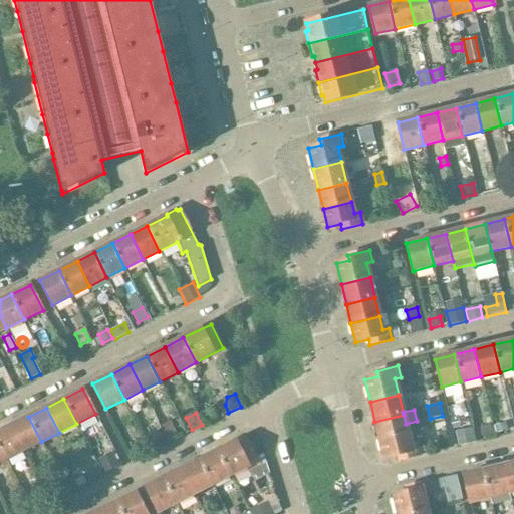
[(404,415),(374,422),(379,441),(409,434),(406,424),(404,415)]
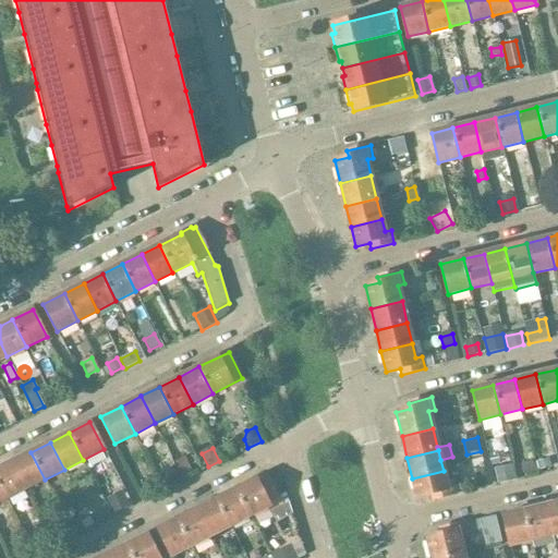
[(31,452),(11,462),(25,489),(45,480),(31,452)]
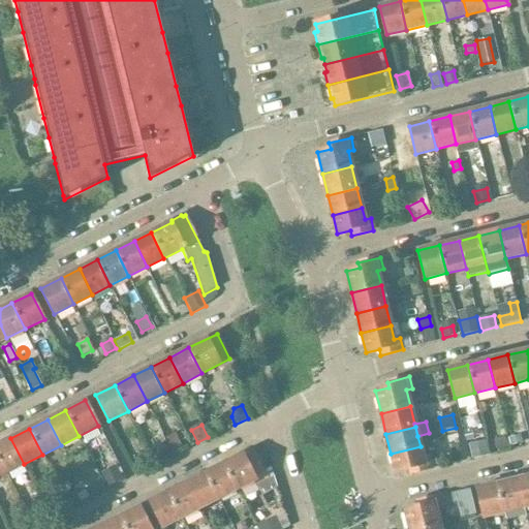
[(470,430),(463,432),(465,442),(473,440),(470,430)]
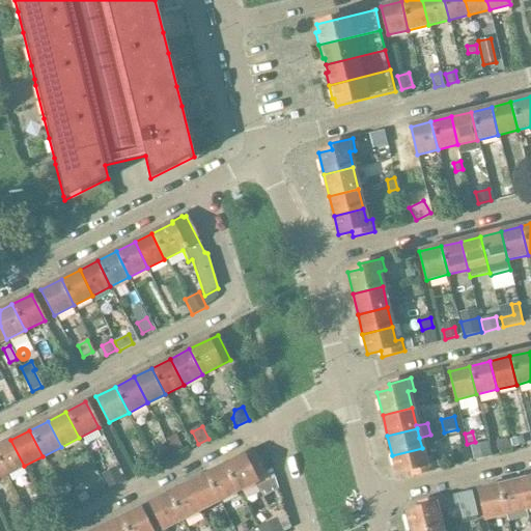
[(175,435),(166,439),(173,454),(183,450),(175,435)]
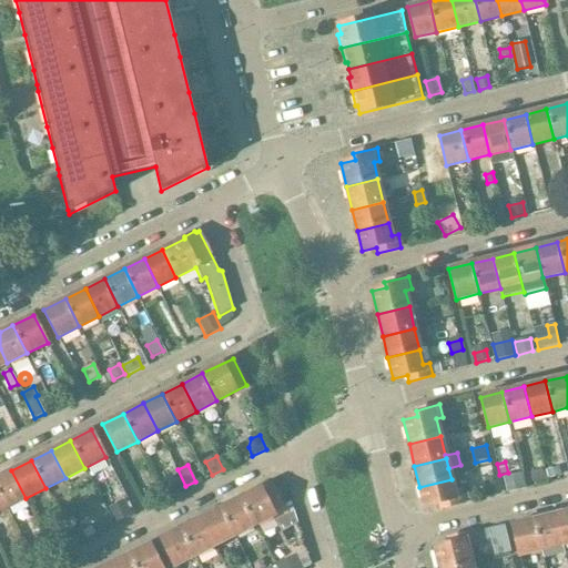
[(558,467),(545,470),(547,479),(560,476),(558,467)]
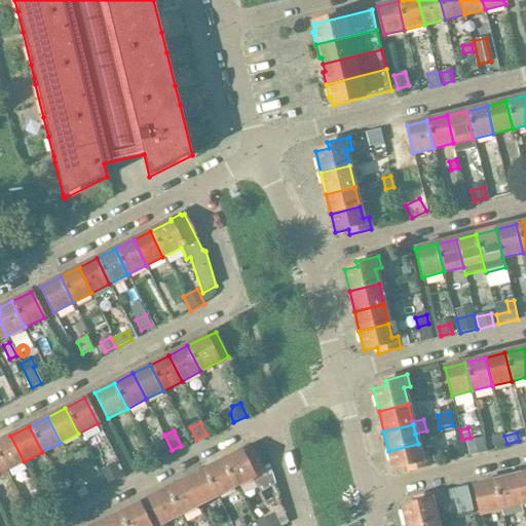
[(502,435),(490,438),(493,448),(504,445),(502,435)]
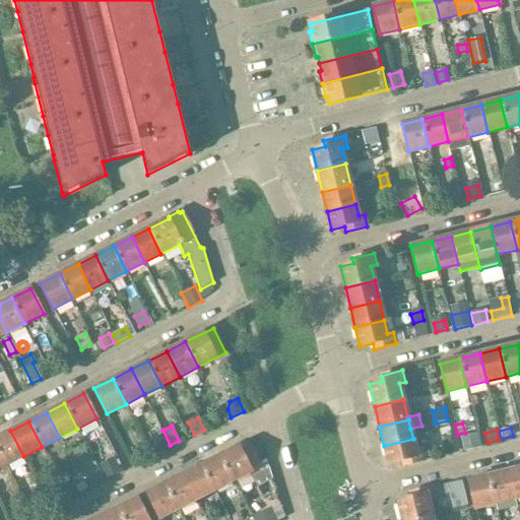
[(10,431),(0,436),(0,453),(5,465),(23,456),(10,431)]
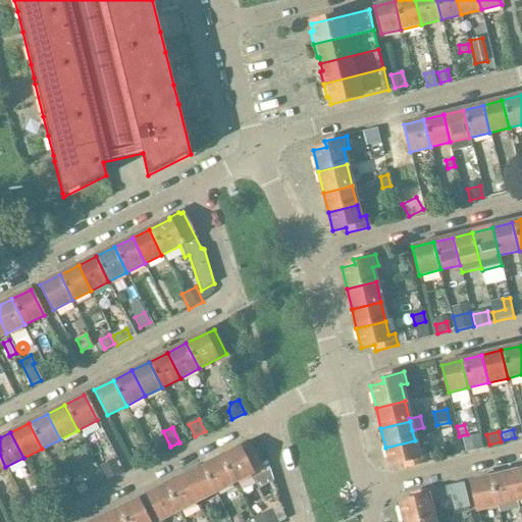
[(480,436),(463,441),(466,454),(483,450),(480,436)]
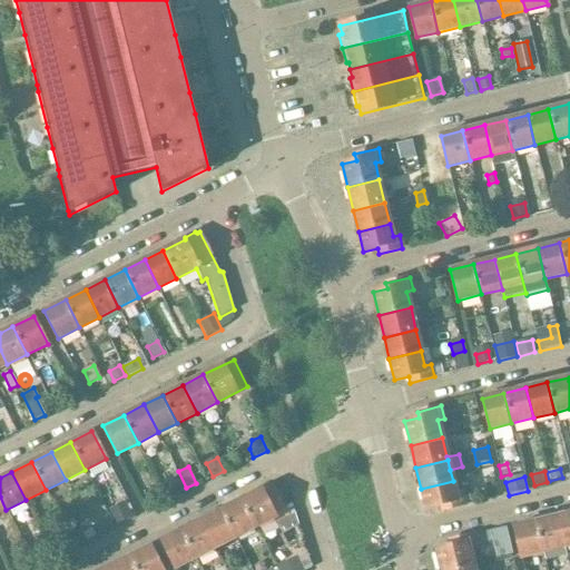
[(180,481),(165,489),(170,500),(186,492),(180,481)]
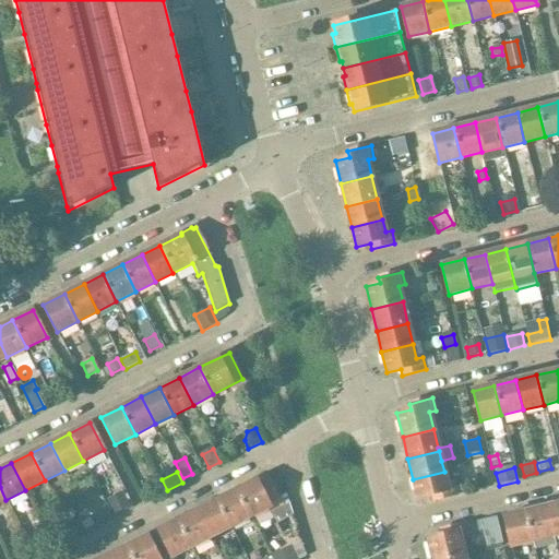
[(444,472),(413,479),(418,499),(431,496),(433,501),(456,496),(453,483),(448,485),(444,472)]
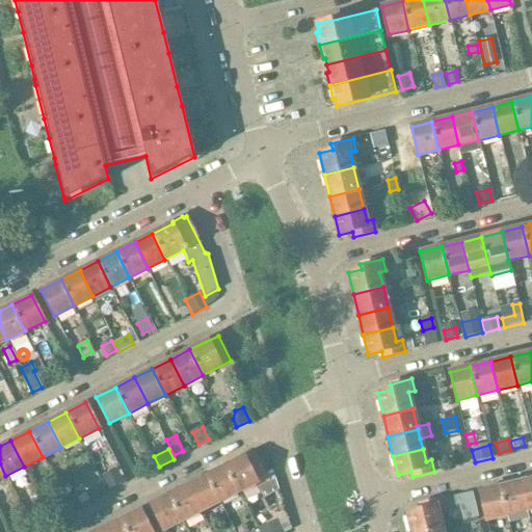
[(254,452),(224,467),(238,493),(267,478),(254,452)]
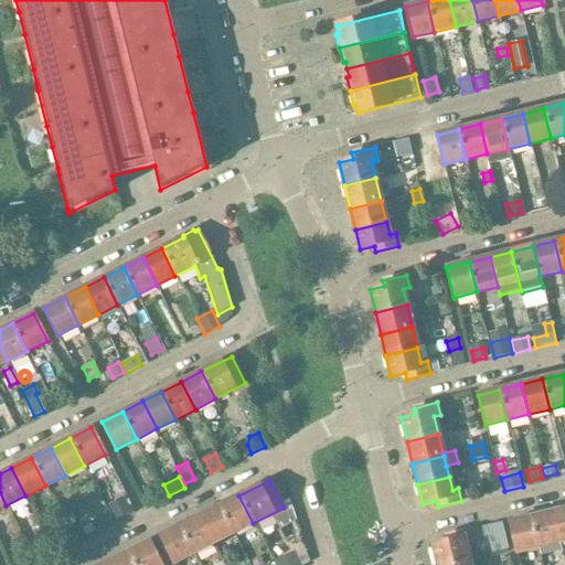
[(238,496),(219,505),(233,533),(253,523),(238,496)]
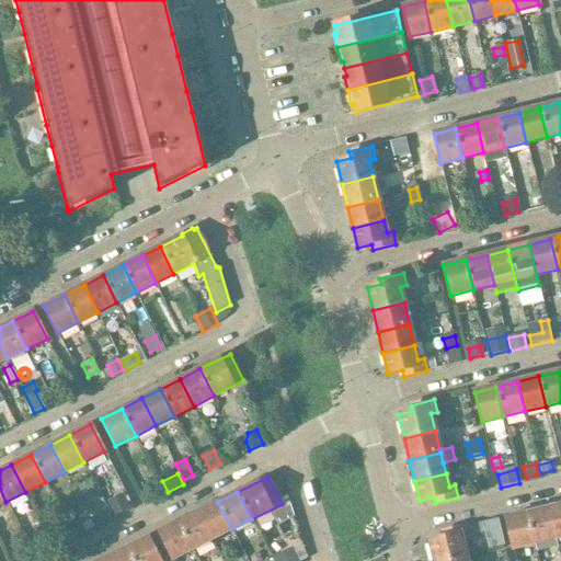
[(123,494),(106,502),(114,516),(129,508),(123,494)]
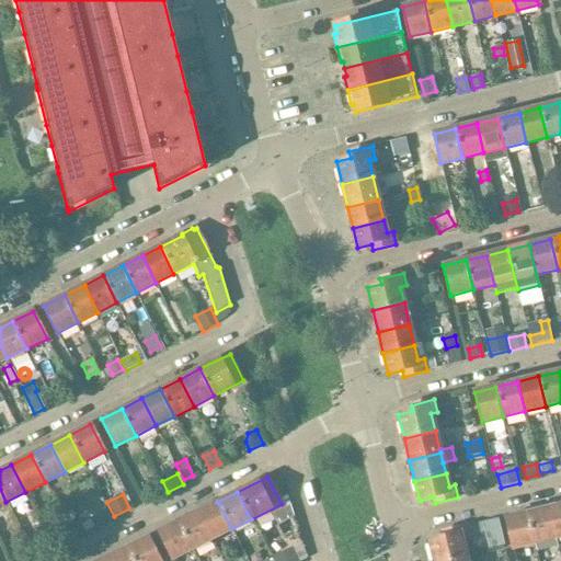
[(217,502),(198,512),(213,539),(231,529),(217,502)]
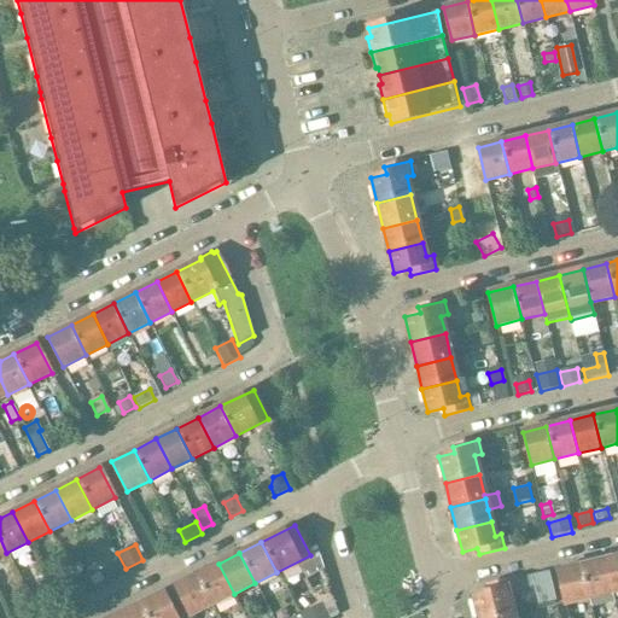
[(322,570),(320,557),(301,567),(307,578),(322,570)]
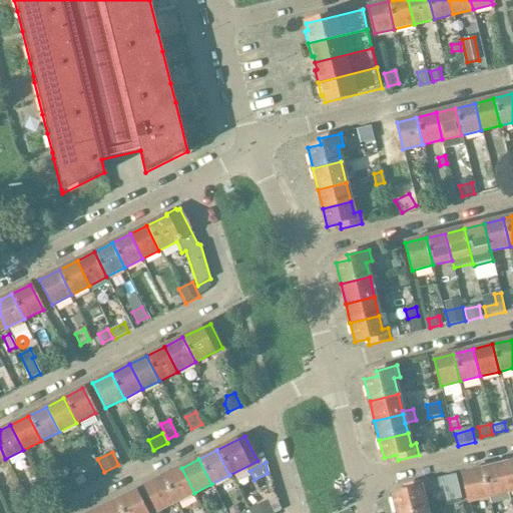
[(512,462),(501,465),(508,492),(512,491),(512,462)]
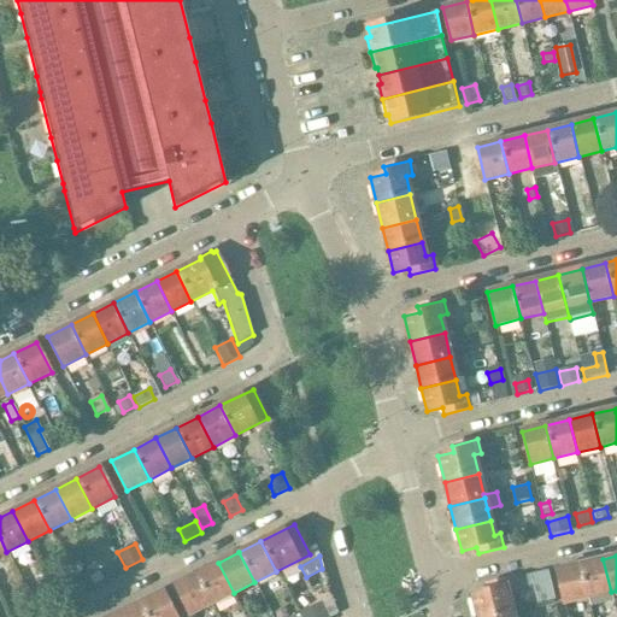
[(603,559),(580,565),(588,598),(611,592),(603,559)]
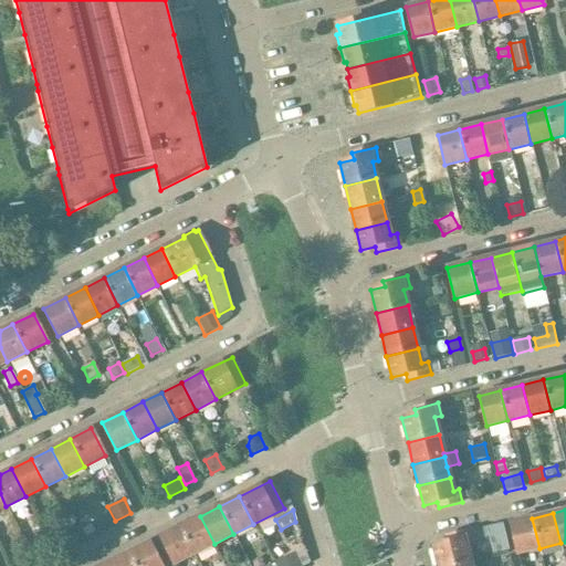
[(200,516),(180,526),(195,554),(215,544),(200,516)]
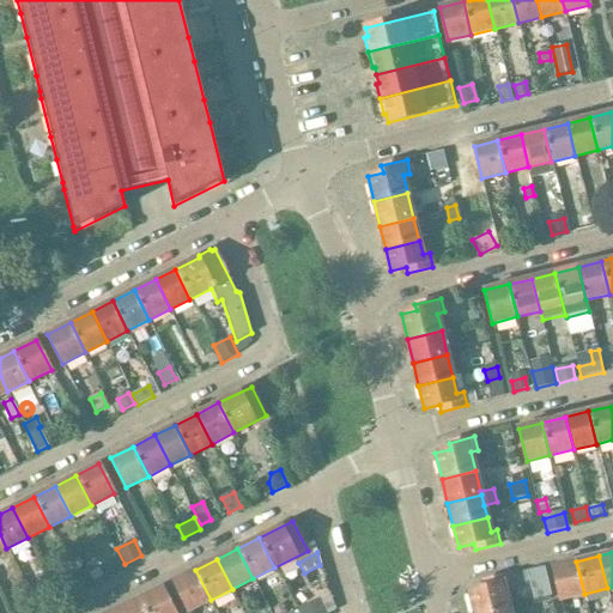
[(576,562),(552,568),(560,600),(584,594),(576,562)]
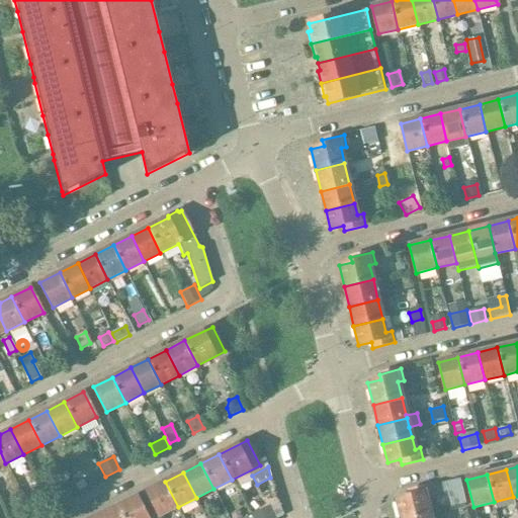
[(80,477),(72,481),(78,492),(86,488),(80,477)]
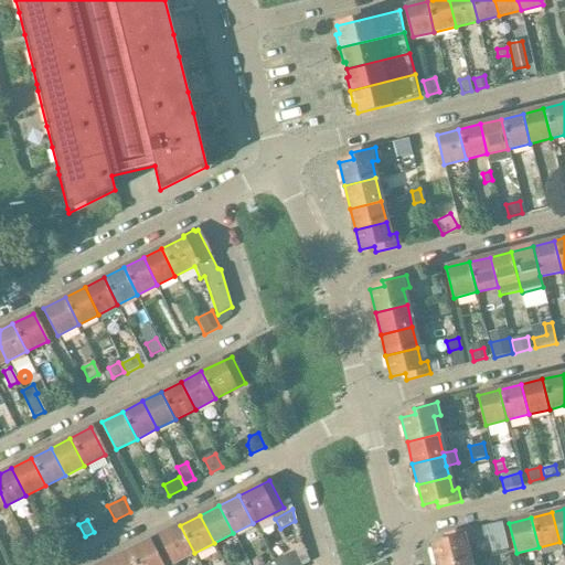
[(502,521),(484,525),(488,536),(505,532),(502,521)]
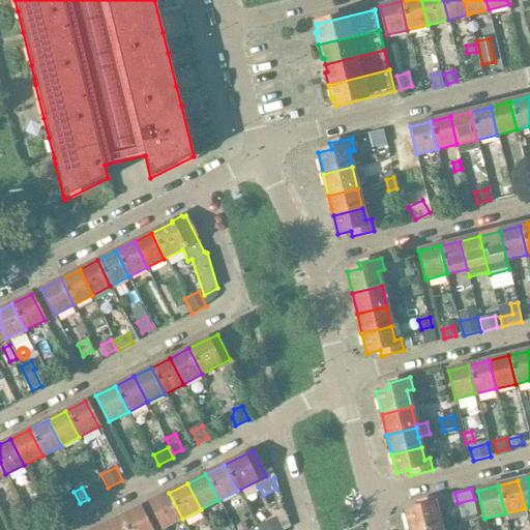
[(182,519),(169,493),(149,503),(163,529),(182,519)]
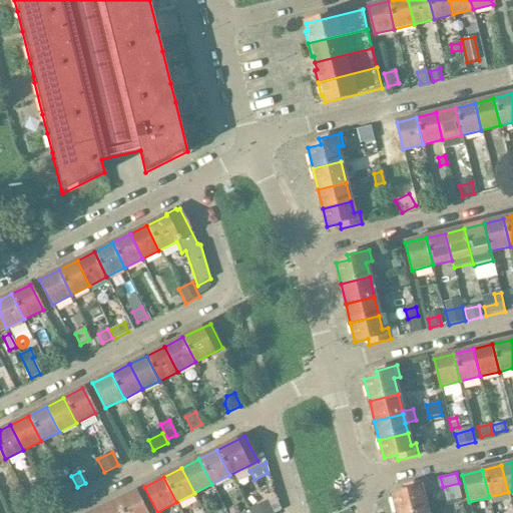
[(405,491),(393,495),(397,512),(411,512),(426,509),(423,494),(428,493),(426,481),(404,486),(405,491)]
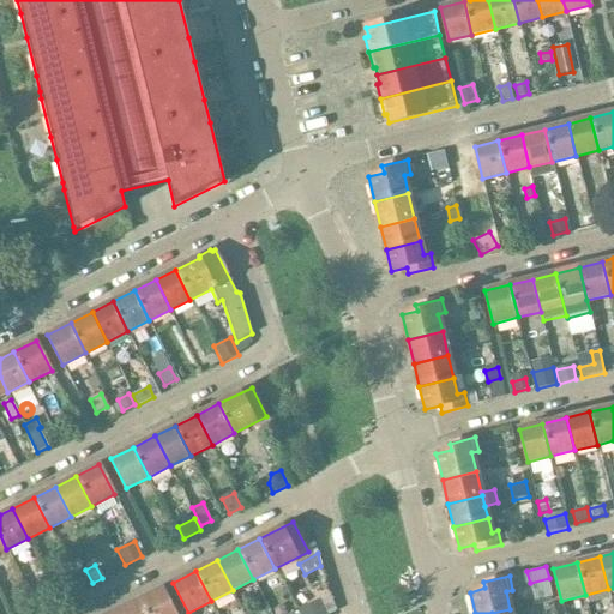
[(175,613),(162,588),(139,600),(145,613),(175,613)]
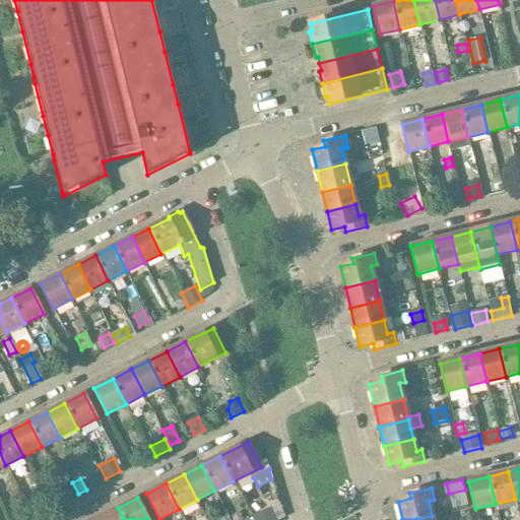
[(123,519),(118,508),(100,517),(101,519),(123,519)]
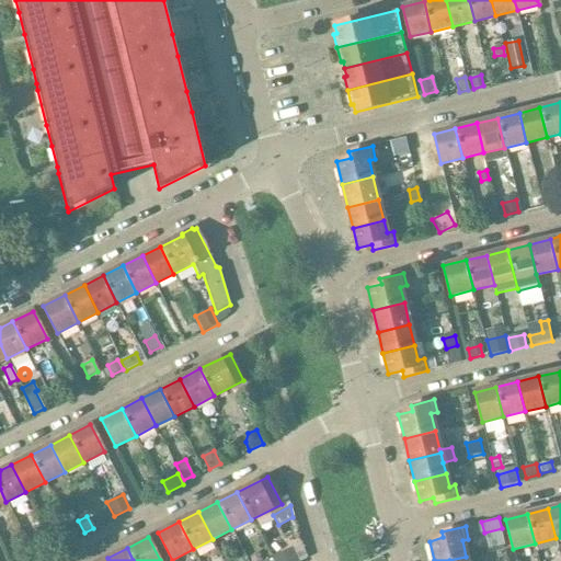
[(298,560),(293,548),(271,559),(272,560),(298,560)]
